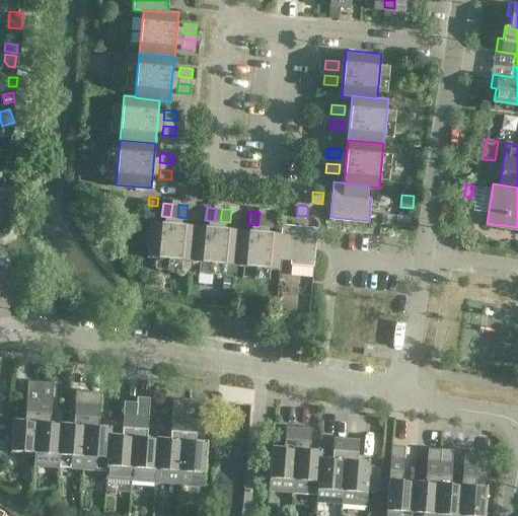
[(275,213),(268,213),(266,213),(264,226),(274,226),(275,213)]
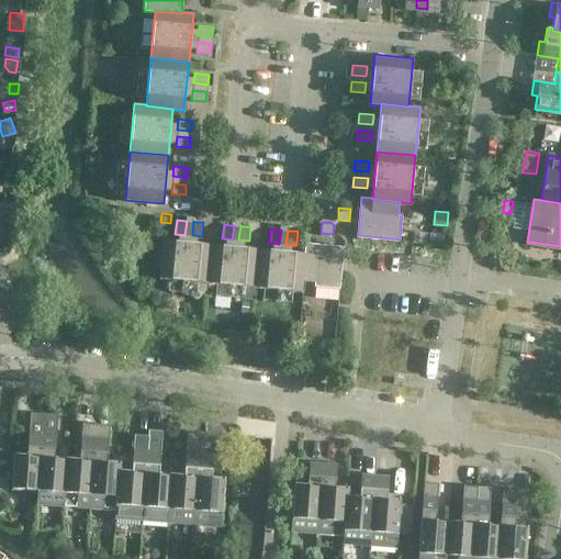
[(427,242),(428,232),(414,231),(414,241),(427,242)]
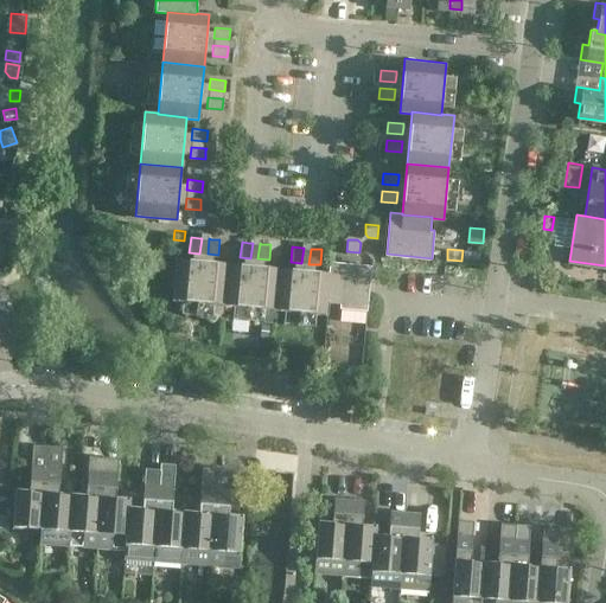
[(228,263),(214,262),(177,258),(172,300),(224,305),(228,263)]
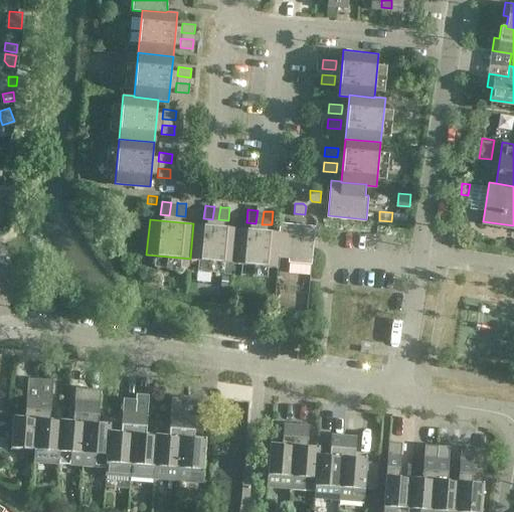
[(278,257),(279,257),(289,258),(289,261),(312,264),(316,224),(280,221),(279,231),(281,231),(278,257)]
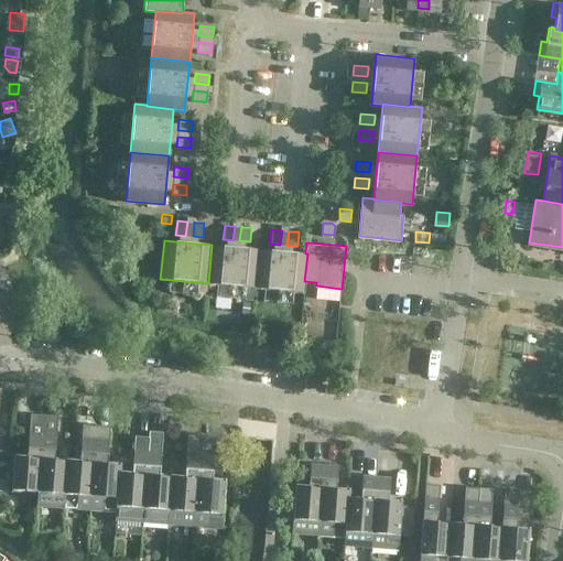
[(260,249),(226,246),(212,245),(208,283),(257,288),(260,249)]
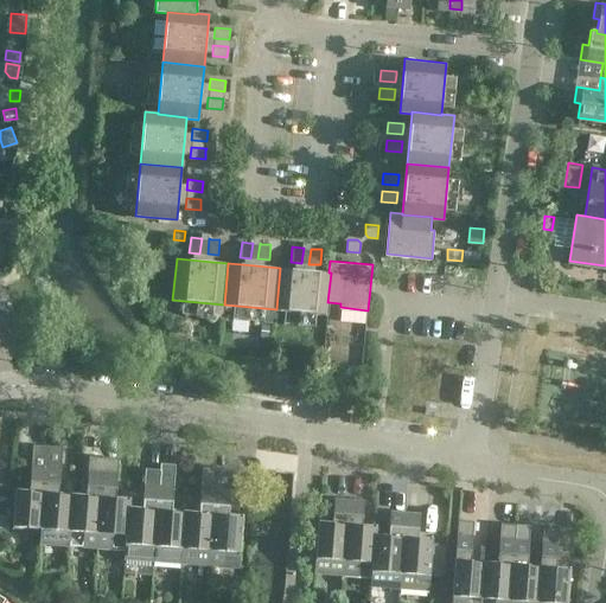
[(329,273),(294,269),(280,268),(276,309),(327,314),(329,302),(327,302),(331,273),(329,273)]
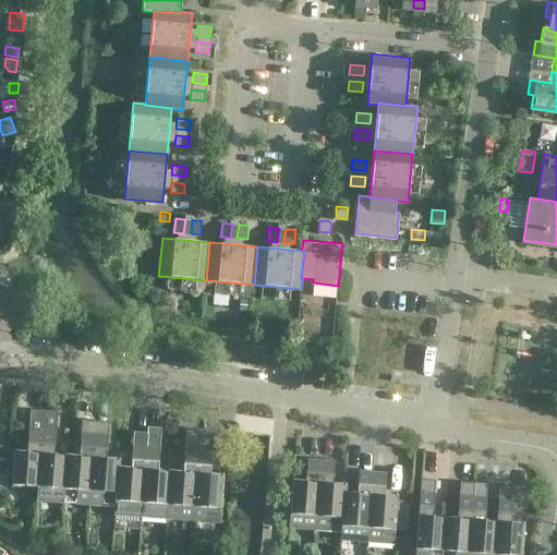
[(14,451),(12,483),(38,485),(45,410),(31,409),(27,453),(14,451)]
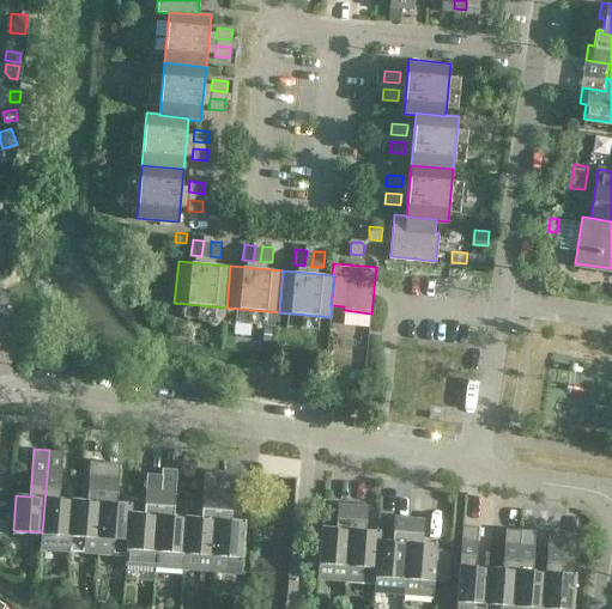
[(41,547),(70,549),(71,535),(73,500),(60,499),(64,451),(49,450),(42,533),(41,547)]
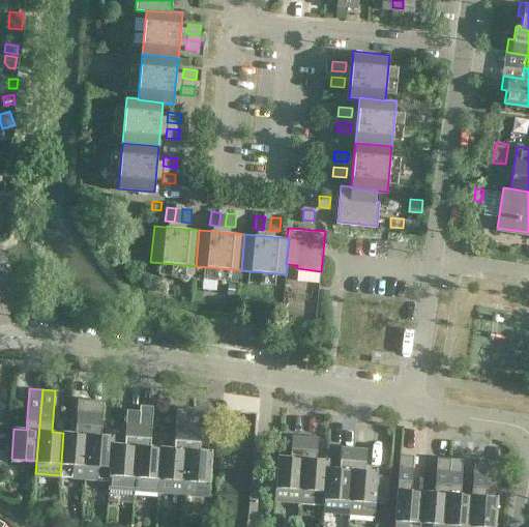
[(61,463),(60,475),(85,477),(91,398),(79,398),(76,434),(63,433),(61,463)]
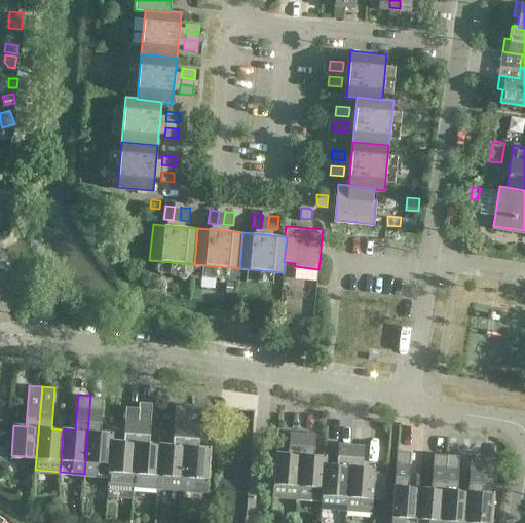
[(101,433),(104,396),(90,395),(84,474),(109,476),(112,441),(113,433),(101,433)]
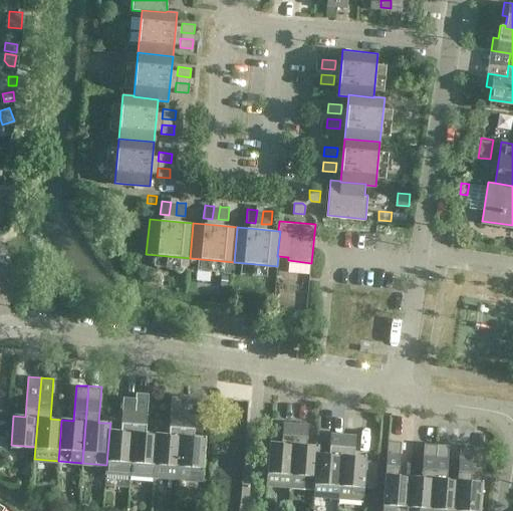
[(138,392),(137,397),(136,397),(130,474),(154,476),(158,434),(146,433),(149,393),(138,392)]
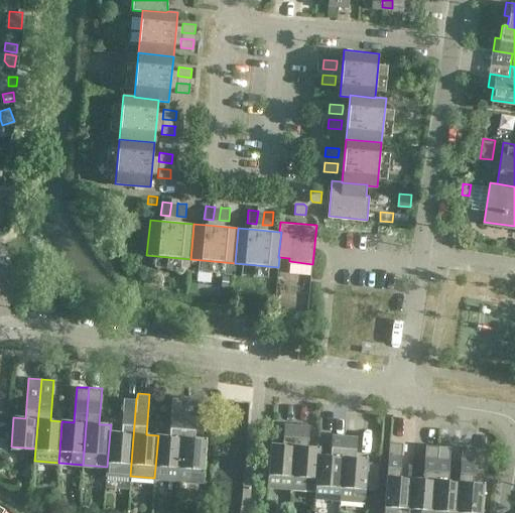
[(185,397),(172,396),(169,436),(158,435),(154,478),(178,480),(185,397)]
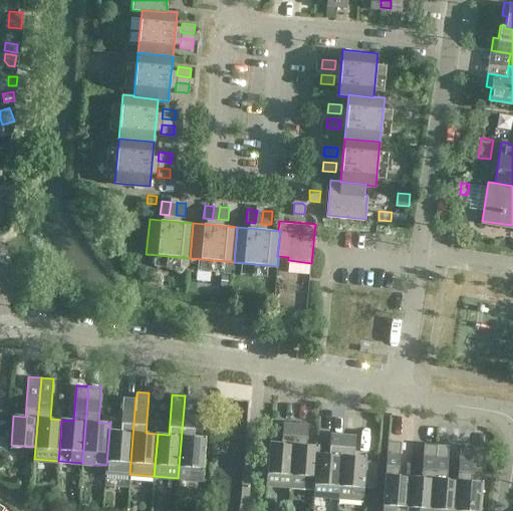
[(106,465),(105,472),(130,474),(136,397),(123,396),(120,432),(109,431),(106,465)]
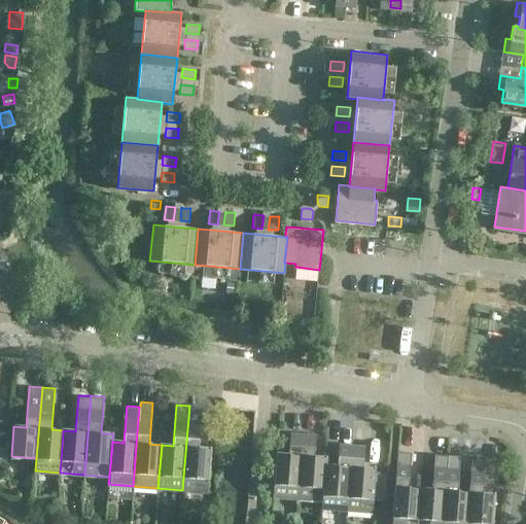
[(199,448),(202,407),(189,406),(182,490),(208,492),(211,449),(199,448)]
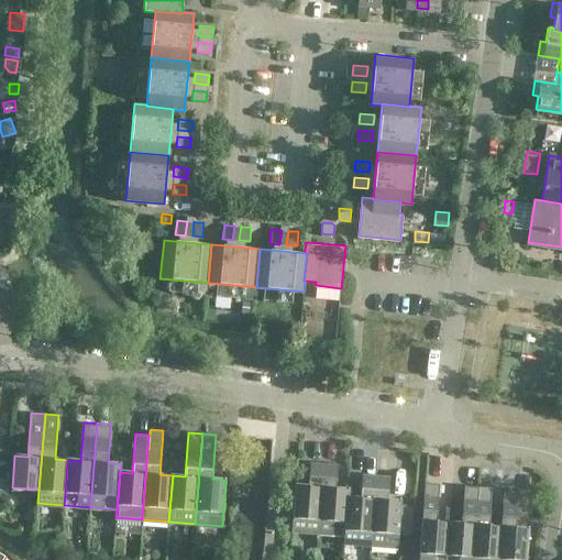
[(318,533),(319,519),(323,463),(310,462),(309,486),(295,485),(291,531),(318,533)]
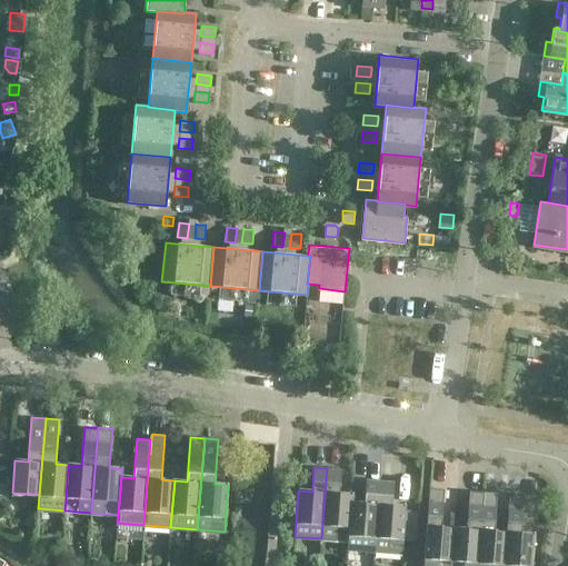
[(327,468),(322,525),(321,538),(350,540),(350,535),(349,535),(351,503),(352,503),(354,495),(339,494),(341,469),(327,468)]
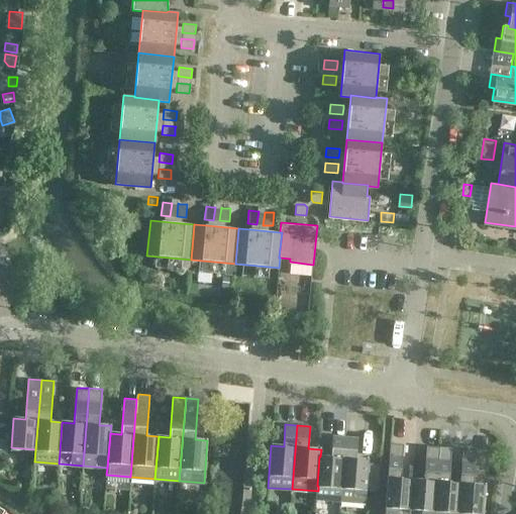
[(318,486),(318,491),(317,498),(340,500),(341,488),(345,436),(332,435),(331,457),(320,456),(319,456),(317,486),(318,486)]
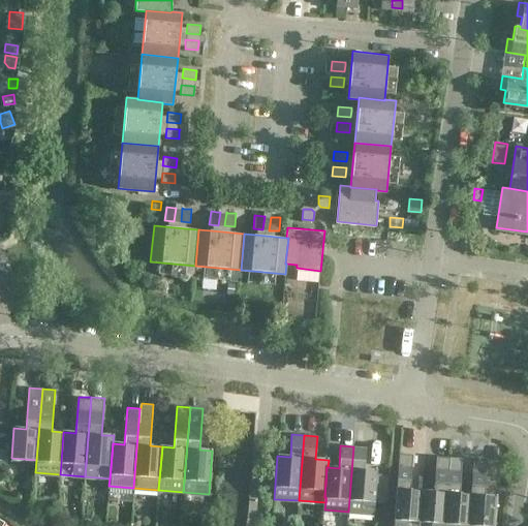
[(365,469),(366,447),(353,446),(349,499),(348,512),(374,514),(377,470),(365,469)]
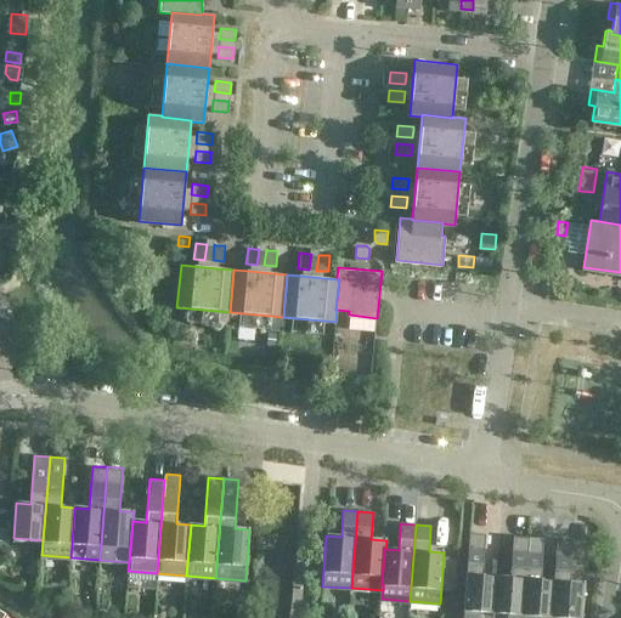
[(470,532),(462,617),(491,617),(496,576),(483,576),(486,533),(470,532)]
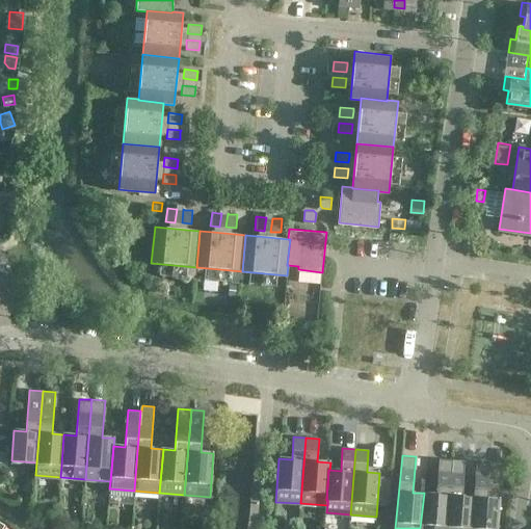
[(440,457),(436,494),(424,493),(420,528),(446,528),(450,473),(452,473),(453,458),(440,457)]
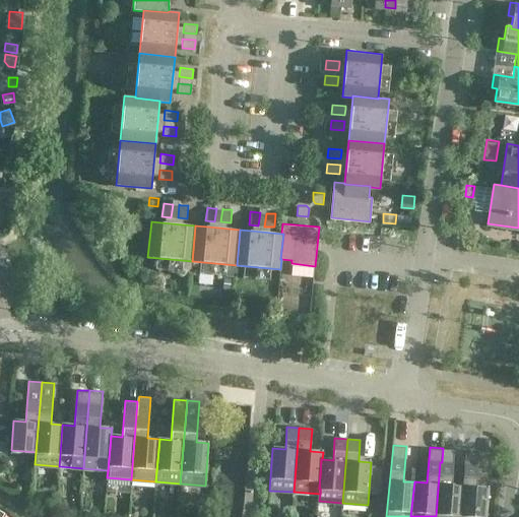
[(460,516),(463,486),(452,485),(455,449),(443,448),(442,462),(440,462),(436,516),(460,516)]
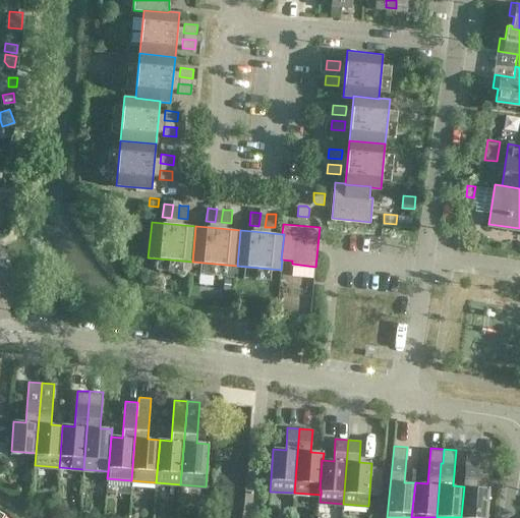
[(479,452),(466,451),(464,486),(461,517),(486,517),(489,488),(477,487),(479,452)]
